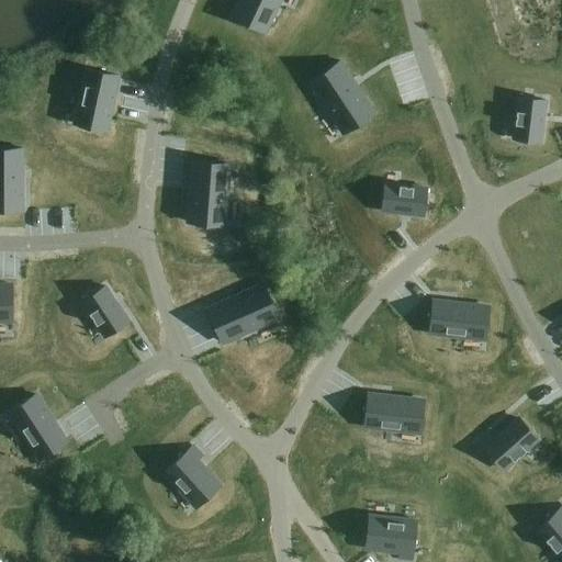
[(239,0),(232,18),(266,34),(281,0),(239,0)]
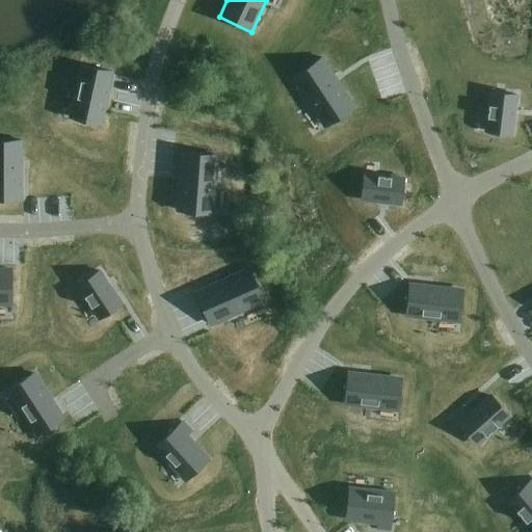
[(323,59),(293,78),(326,128),(355,108),(323,59)]
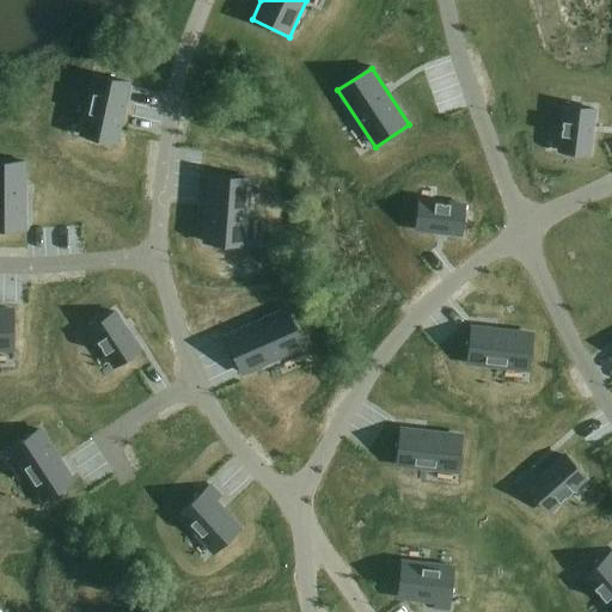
[(93,75),(80,136),(116,145),(129,84),(93,75)]
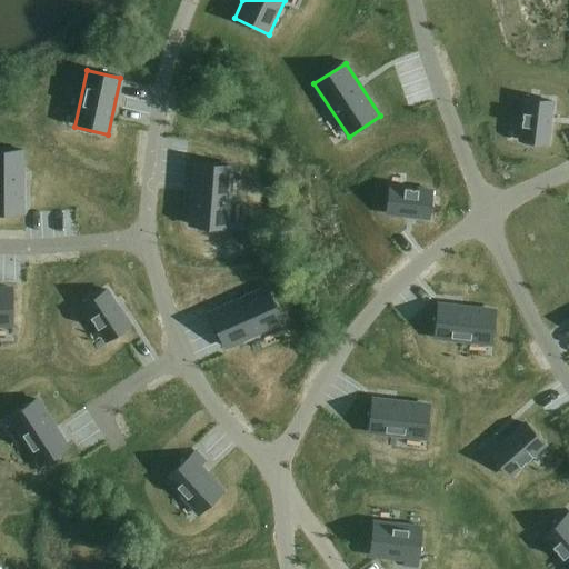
[(525,99),(520,142),(548,146),(552,102),(525,99)]
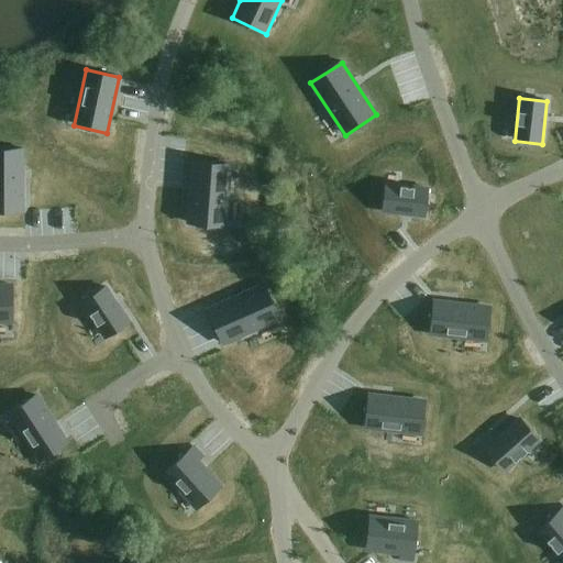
[(0,148),(0,211),(23,212),(23,150),(0,148)]
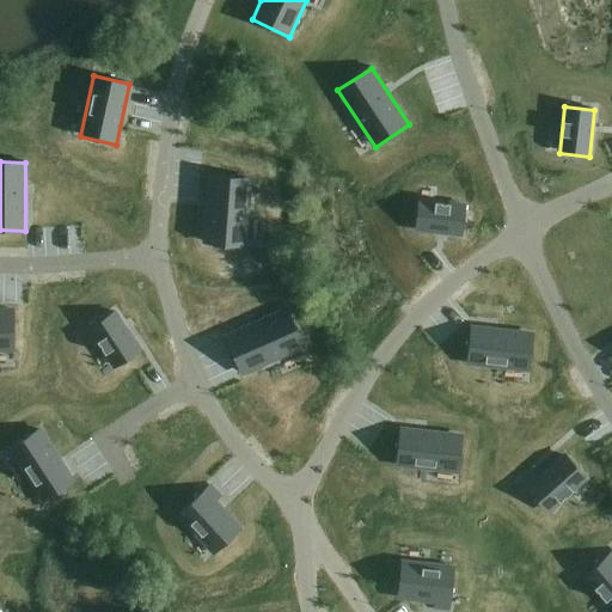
[(209,176),(203,244),(243,246),(250,179),(209,176)]
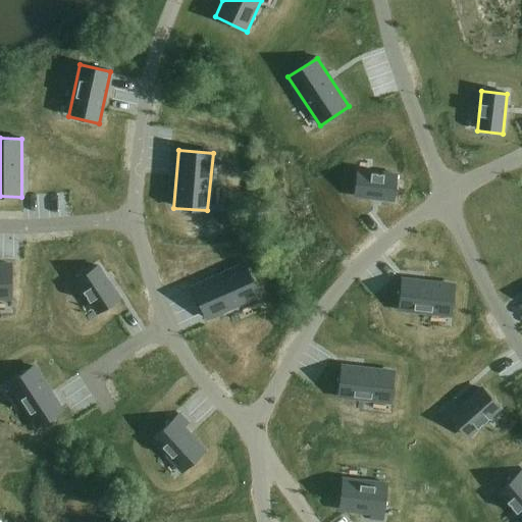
[(357,171),(355,197),(394,201),(397,175),(357,171)]
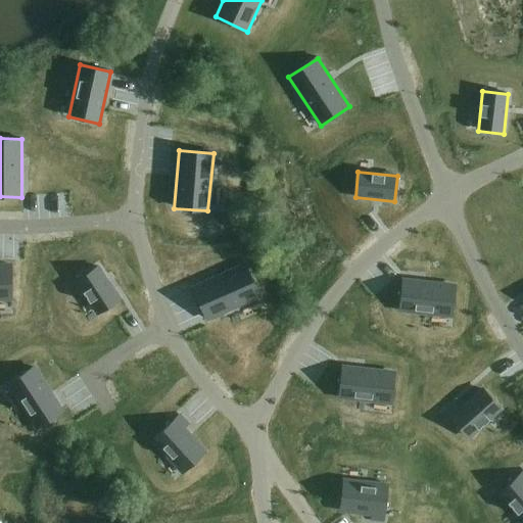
[(0,265),(0,299),(11,300),(11,265),(0,265)]
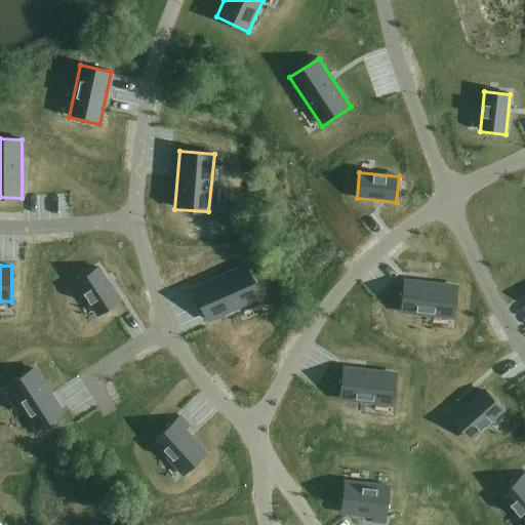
[(246,266),(194,289),(207,321),(260,297),(246,266)]
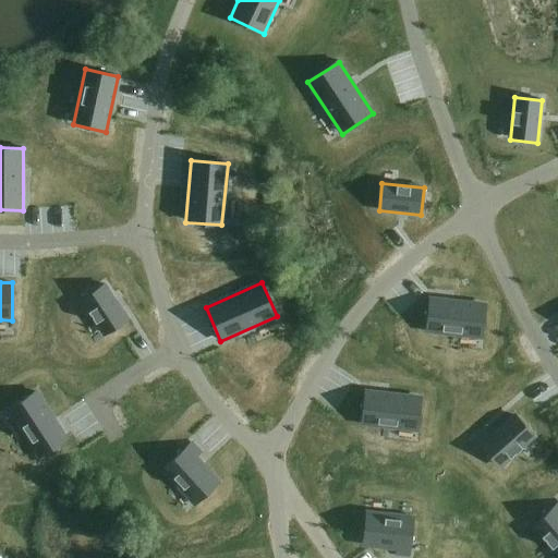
[(105,284),(81,300),(105,336),(128,320),(105,284)]
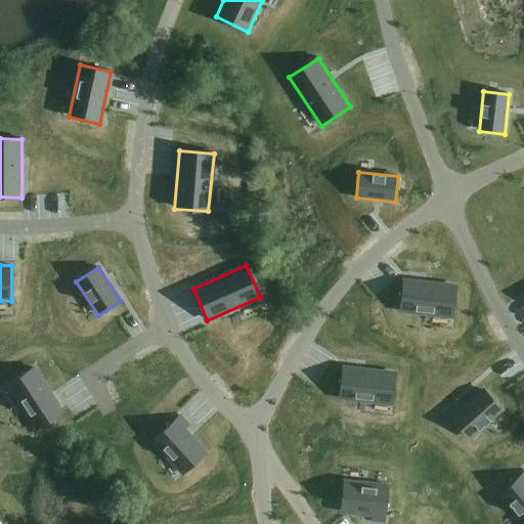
[(403,280),(400,312),(452,318),(456,287),(403,280)]
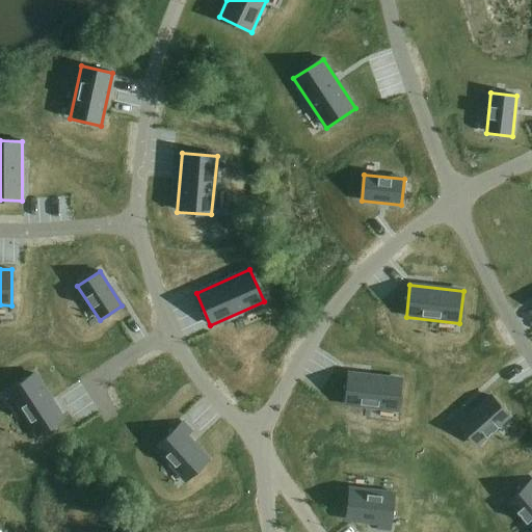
[(348,373),(344,405),(398,411),(402,379),(348,373)]
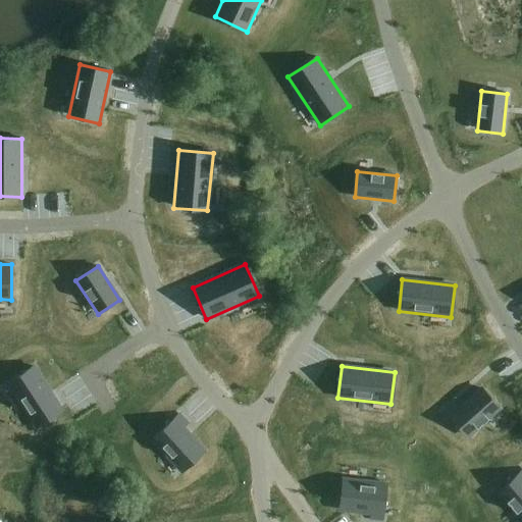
[(34,367),(7,383),(36,428),(62,411),(34,367)]
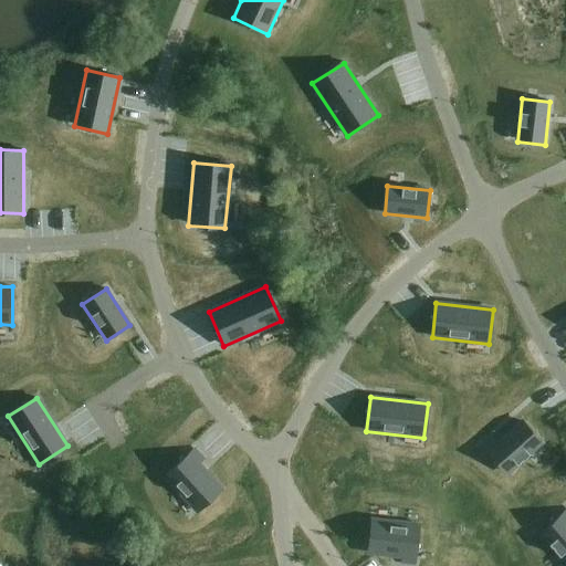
[(493,439),(483,447),(507,474),(542,443),(523,421),(496,443),(493,439)]
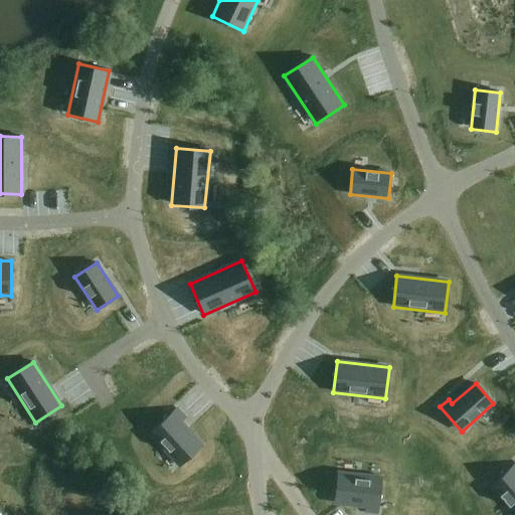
[(177,409),(151,434),(180,466),(203,446),(182,422),(186,418),(177,409)]
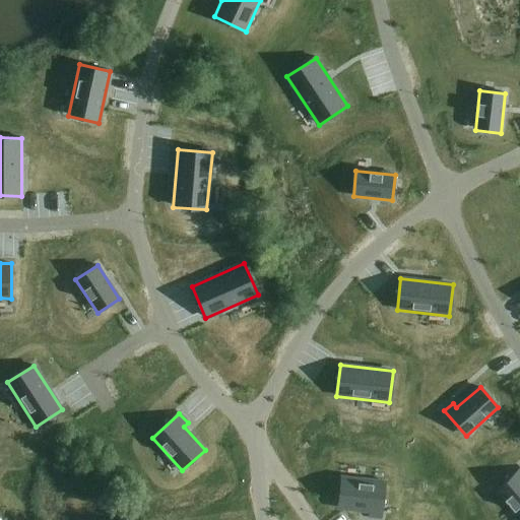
[(519,469),(497,491),(519,517),(519,469)]
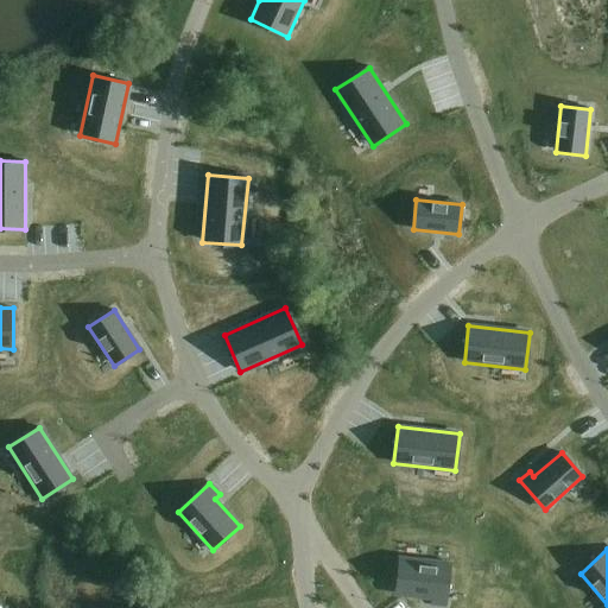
[(399,558),(396,594),(431,599),(430,606),(445,607),(451,564),(399,558)]
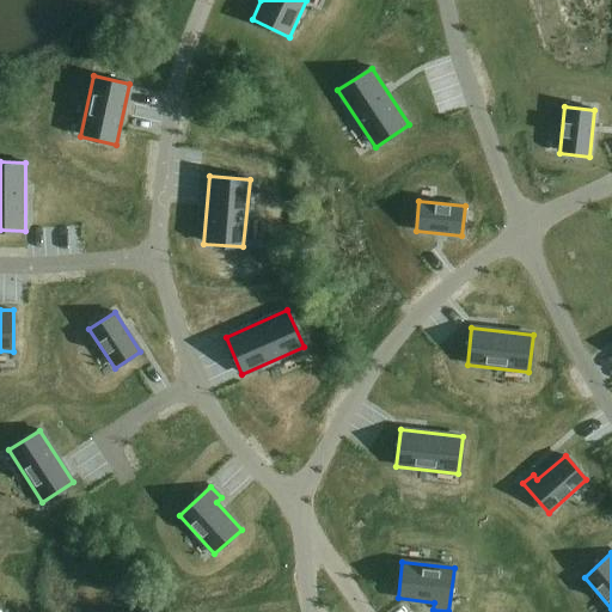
All buildings are outlined.
